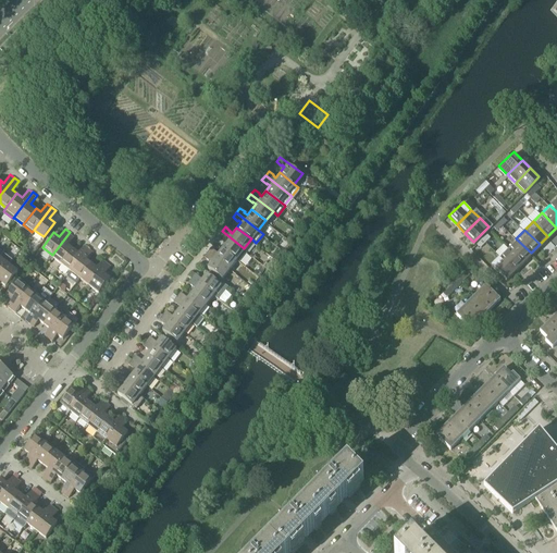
[(222,246),(236,257),(239,260),(247,250),(244,248),(222,231),(218,235),(223,240),(223,238),(226,241),(222,246)]
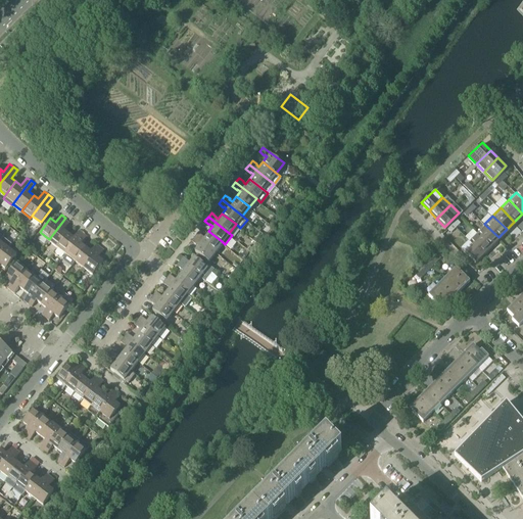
[(49,239),(58,246),(68,233),(63,228),(68,221),(65,218),(49,239)]
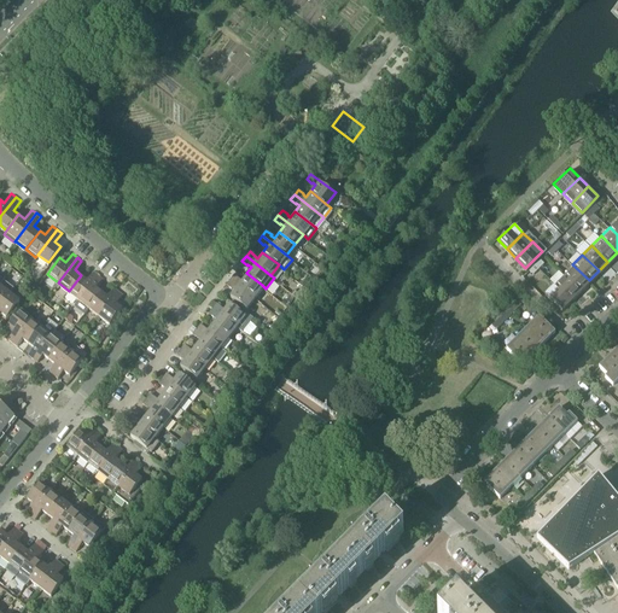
[(572,264),(564,273),(579,290),(589,280),(572,264)]
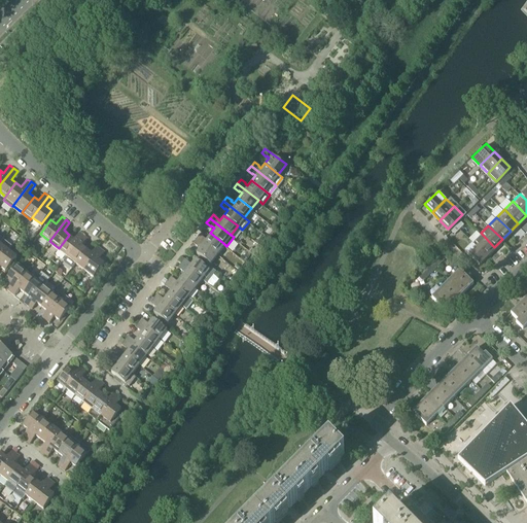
[(59,248),(67,254),(83,233),(79,230),(73,238),(69,235),(59,248)]
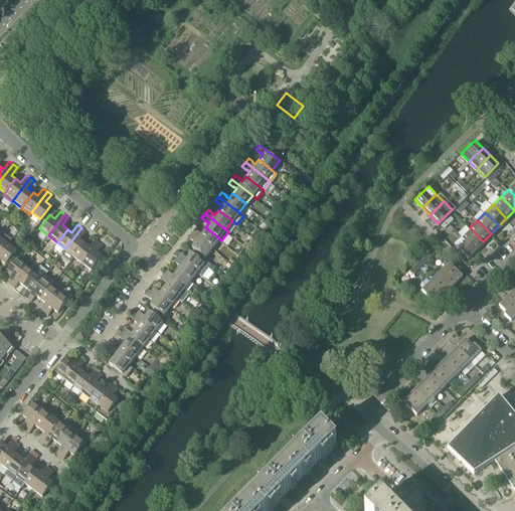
[(195,226),(192,230),(212,246),(218,237),(205,227),(201,232),(198,230),(199,230),(195,226)]
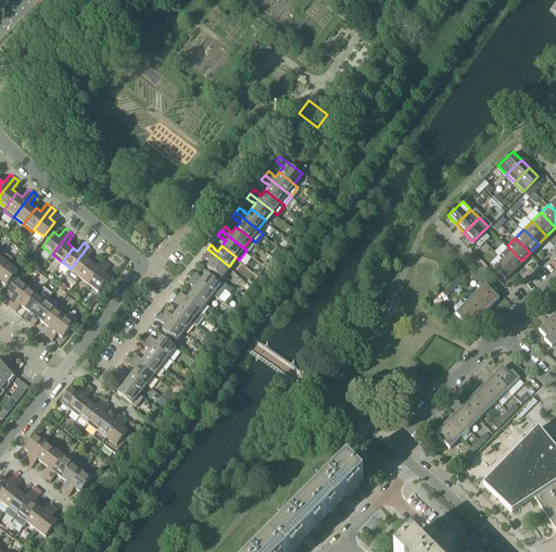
[(71,268),(80,276),(91,262),(86,256),(91,249),(88,246),(71,268)]
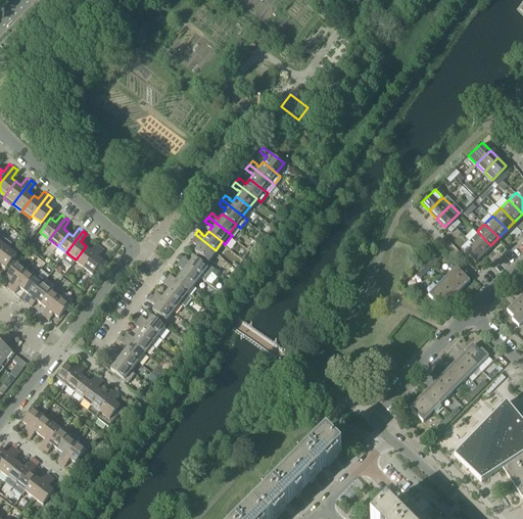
[(477,231),(469,239),(483,253),(490,245),(477,231)]
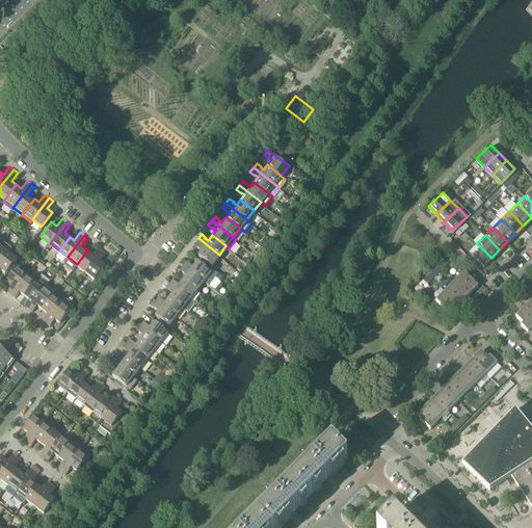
[(0,260),(7,251),(11,245),(2,238),(0,241),(0,260)]
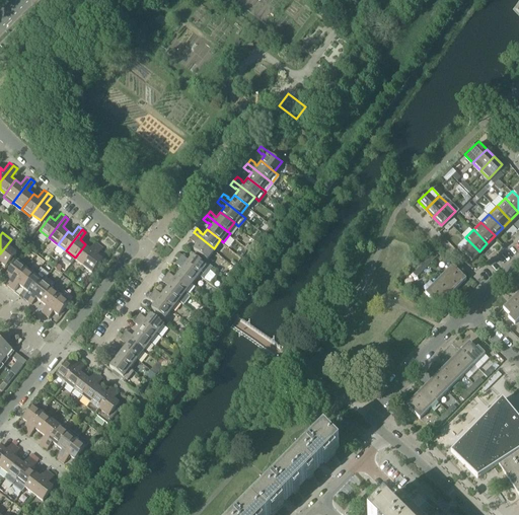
[(214,248),(194,232),(190,236),(194,240),(195,239),(198,241),(193,247),(207,258),(214,248)]
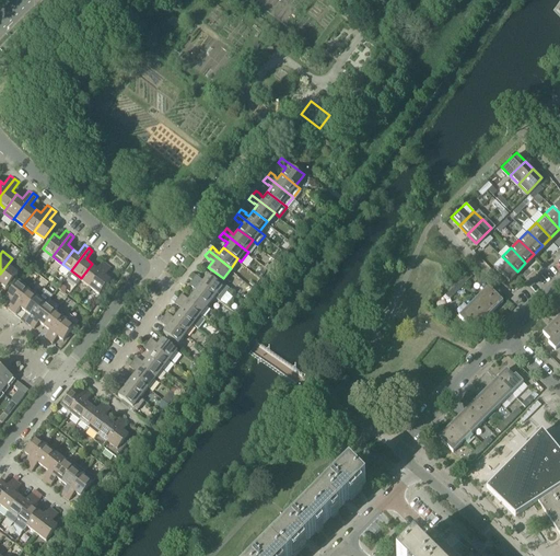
[(517,271),(502,256),(493,265),(509,279),(517,271)]
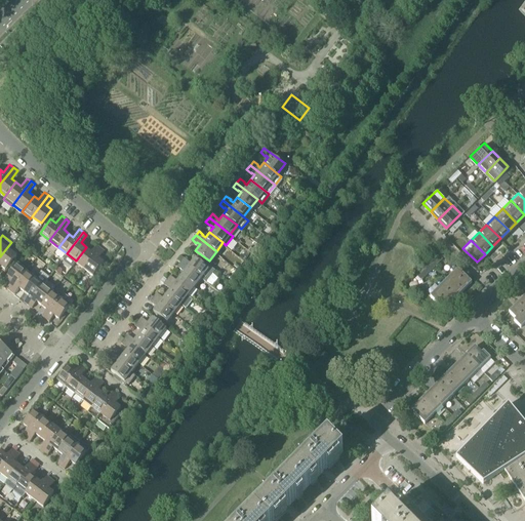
[(86,247),(76,261),(83,266),(81,269),(82,270),(84,268),(102,246),(96,242),(90,250),(86,247)]
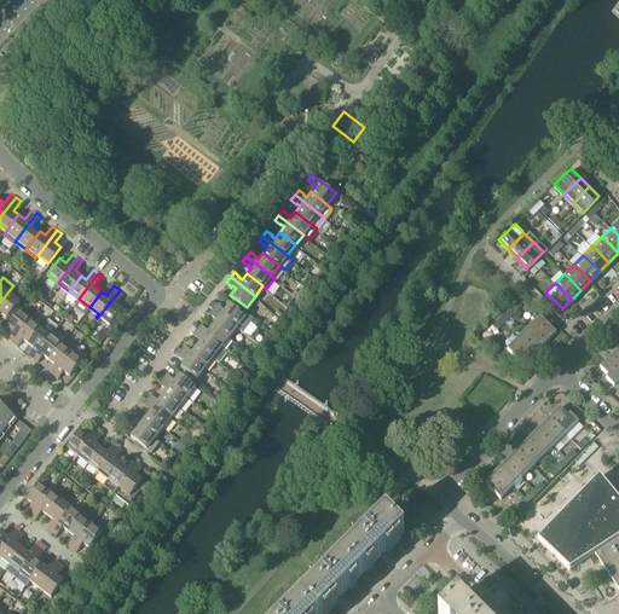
[(99,316),(97,318),(99,320),(102,317),(109,323),(122,307),(116,302),(122,293),(120,290),(99,316)]
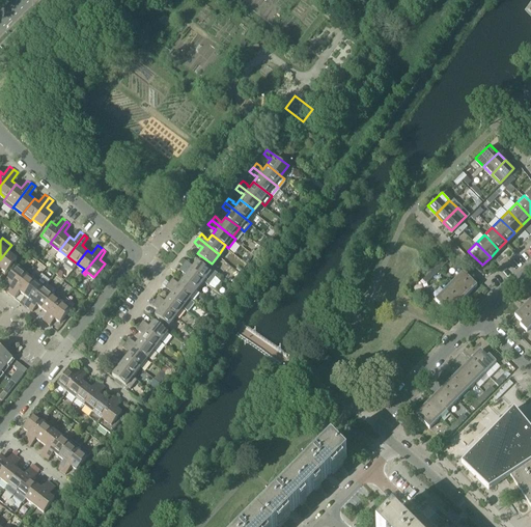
[(7,250),(0,259),(0,267),(6,271),(17,257),(7,250)]
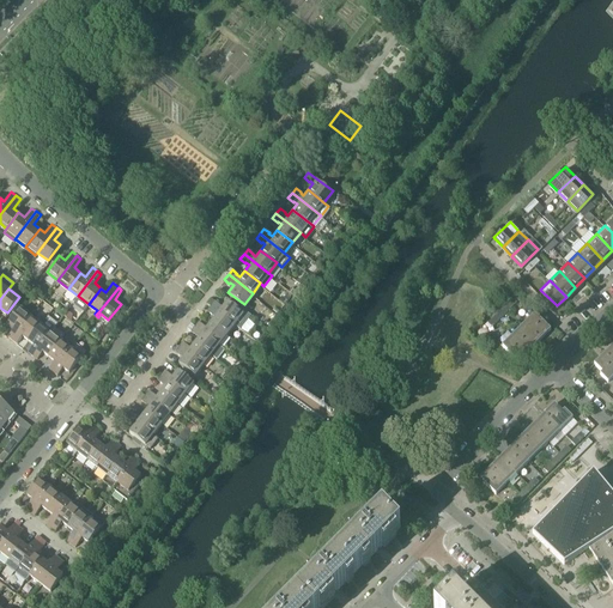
[(513,295),(503,304),(508,308),(516,299),(513,295)]
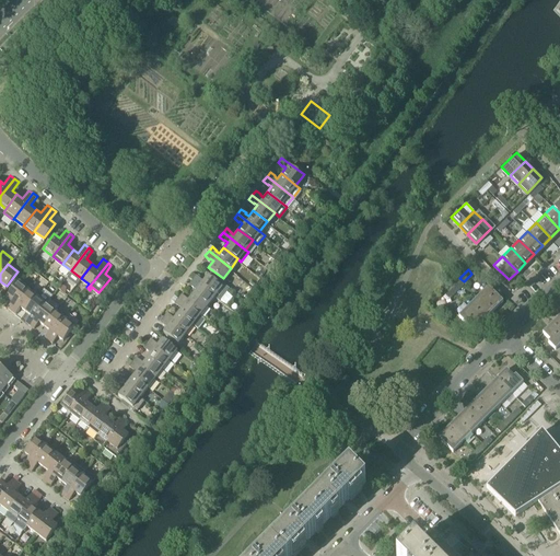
[(196,273),(191,277),(214,294),(220,299),(230,286),(223,281),(221,285),(208,274),(202,279),(200,277),(200,276),(196,273)]
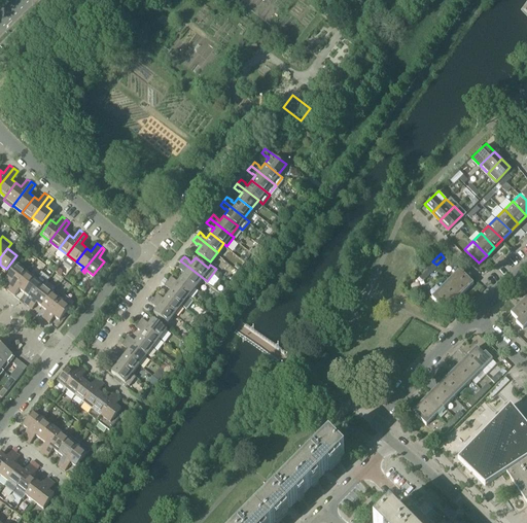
[(185,270),(181,275),(195,285),(202,277),(180,260),(177,265),(182,269),(182,268),(185,270)]
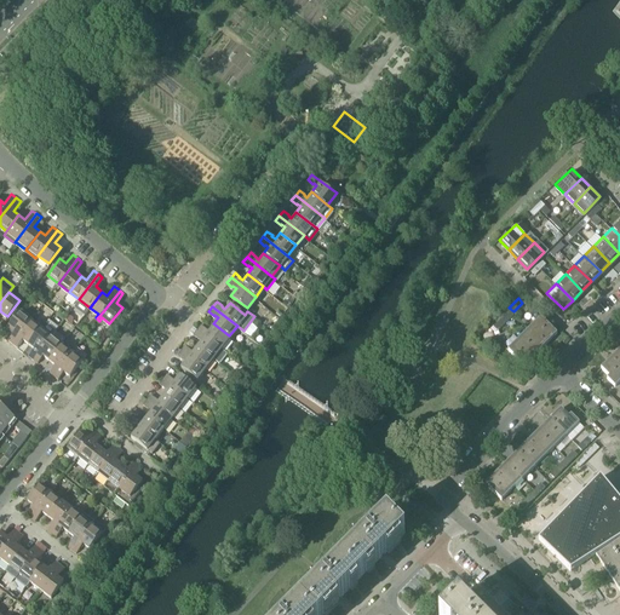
[(7,338),(12,342),(30,319),(19,309),(7,326),(13,331),(7,338)]
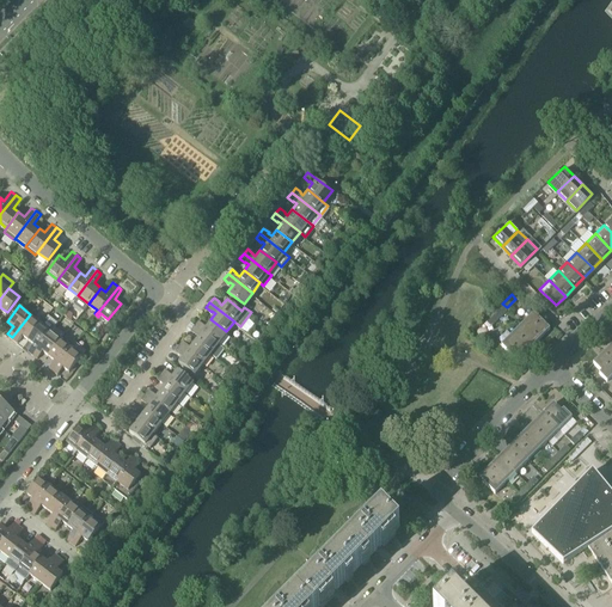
[(500,306),(494,312),(499,317),(505,310),(500,306)]
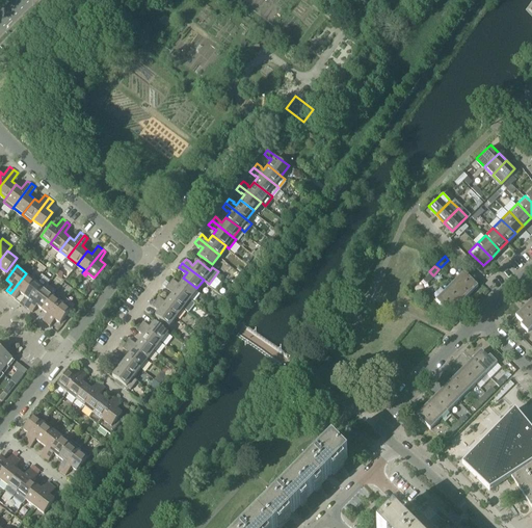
[(463,269),(453,281),(459,287),(461,286),(469,293),(478,284),(463,269)]
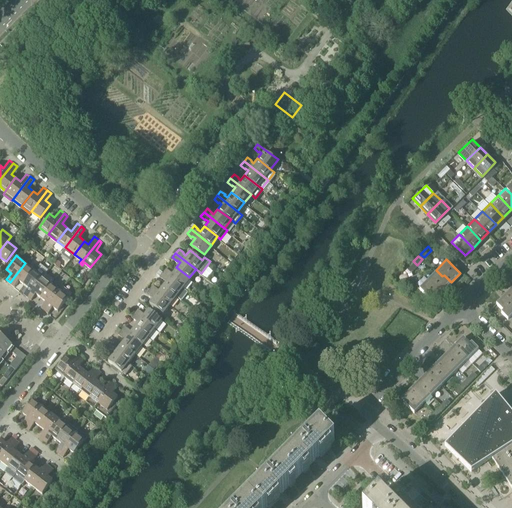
[(417,265),(413,261),(407,267),(411,271),(417,265)]
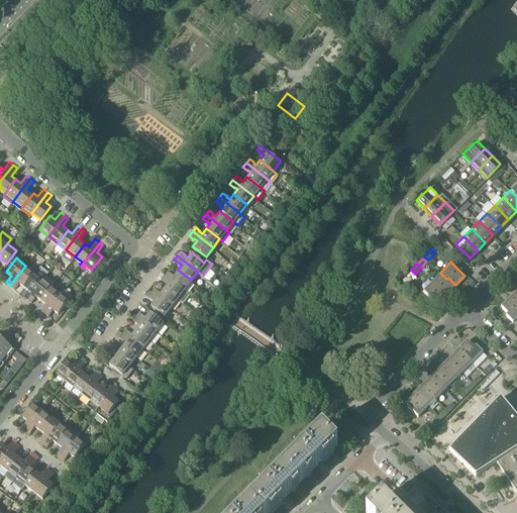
[(18,281),(24,286),(34,272),(25,266),(10,285),(14,287),(18,281)]
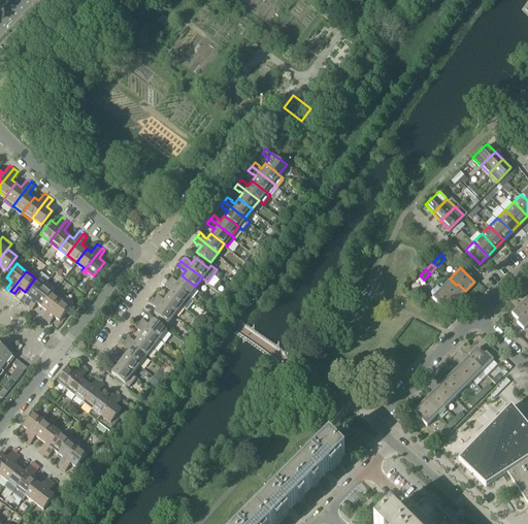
[(29,295),(24,301),(28,304),(43,285),(47,280),(38,272),(35,277),(25,292),(29,295)]
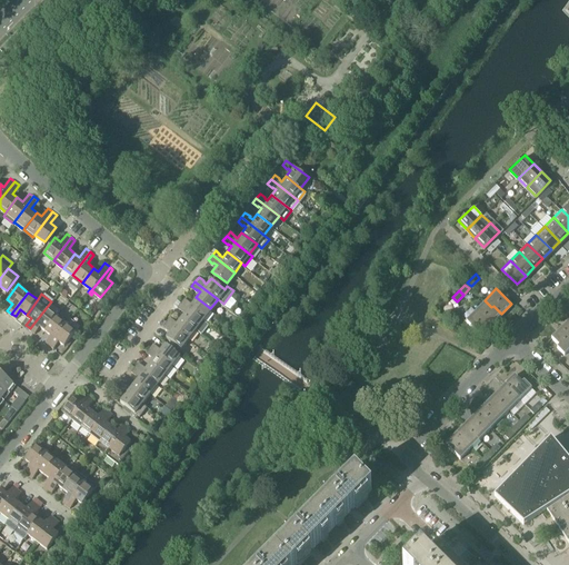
[(185,296),(180,300),(203,318),(210,308),(196,297),(191,303),(188,300),(189,299),(185,296)]
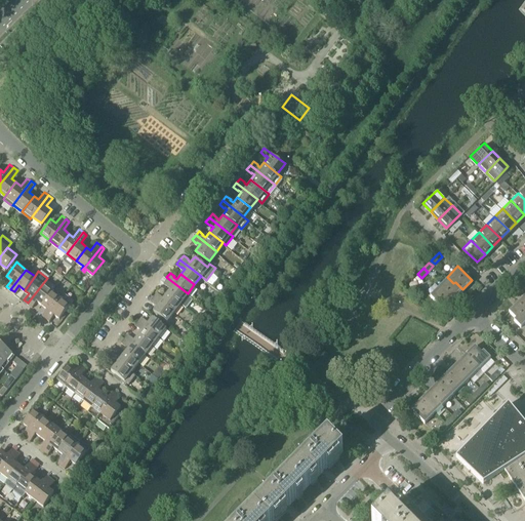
[(171,286),(167,291),(180,302),(188,293),(166,277),(163,281),(167,285),(168,284),(171,286)]
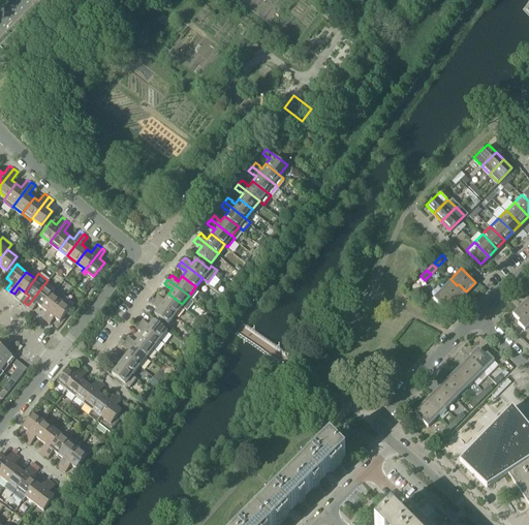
[(450,279),(443,285),(450,292),(448,294),(456,301),(466,291),(459,284),(457,285),(450,279)]
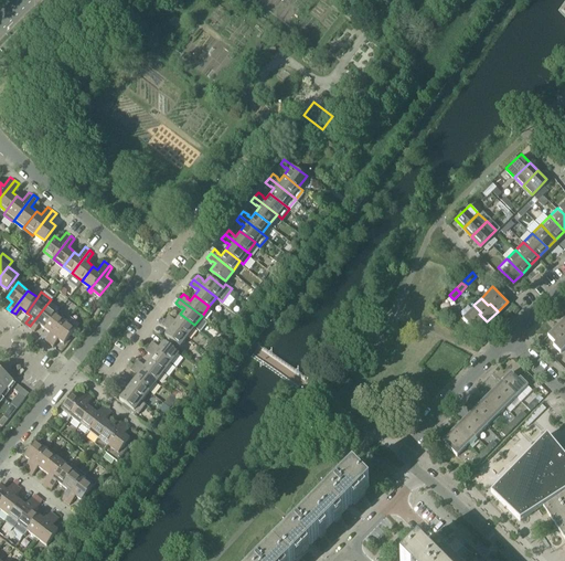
[(39,323),(45,327),(56,313),(46,305),(30,326),(34,329),(39,323)]
